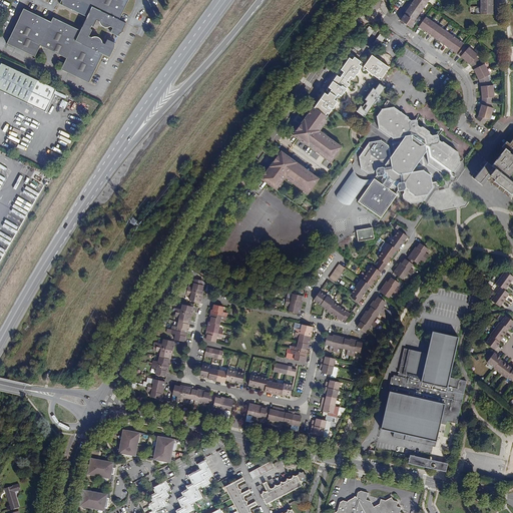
[(128,0),(61,0),(59,5),(87,18),(85,22),(91,25),(93,21),(113,31),(111,34),(117,37),(118,35),(120,34),(121,33),(122,32),(126,24),(119,20),(128,0)]
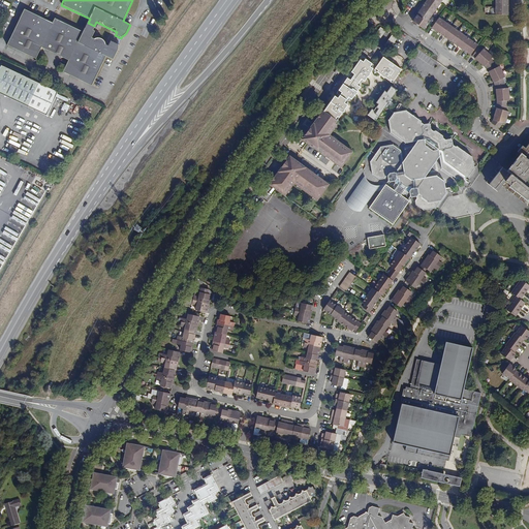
[(426,0),(415,13),(416,14),(412,21),(413,21),(418,25),(424,29),(429,23),(427,22),(442,0),(426,0)]
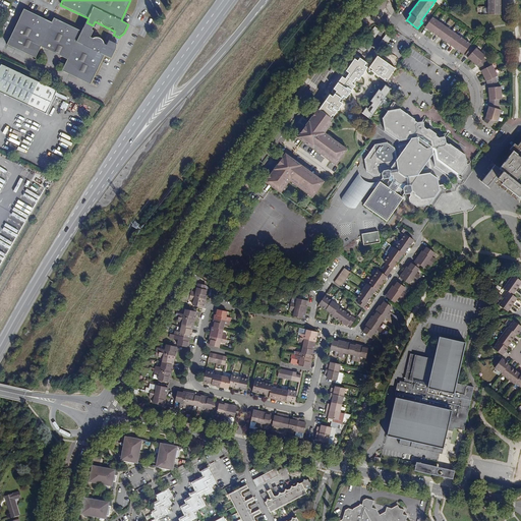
[(501,14),(500,0),(487,0),(487,14),(501,14)]
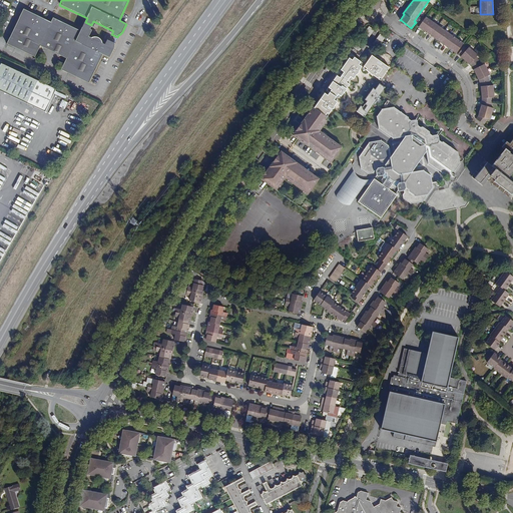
[(51,22),(23,9),(7,44),(12,47),(12,46),(35,57),(40,46),(66,59),(61,70),(89,83),(102,55),(109,58),(114,49),(114,48),(114,47),(114,45),(114,43),(109,41),(107,44),(87,34),(88,31),(82,28),(81,31),(53,18),(51,22)]
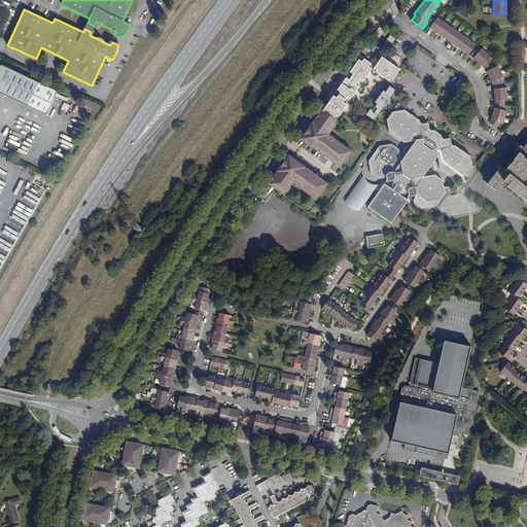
[(476,44),(437,18),(430,28),(468,55),(476,44)]
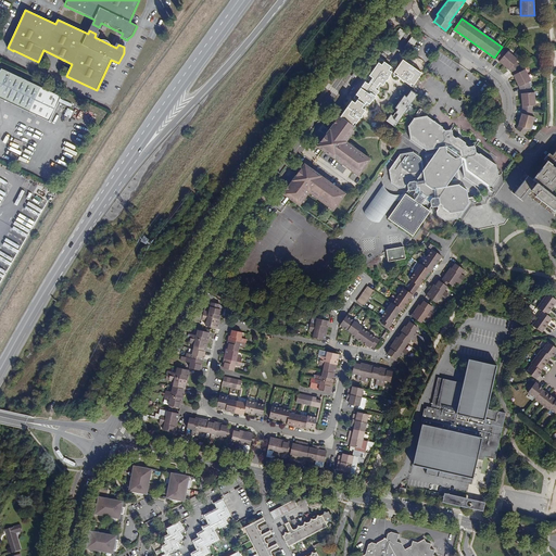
[(390,53),(404,32),(400,29),(386,50),(390,53)]
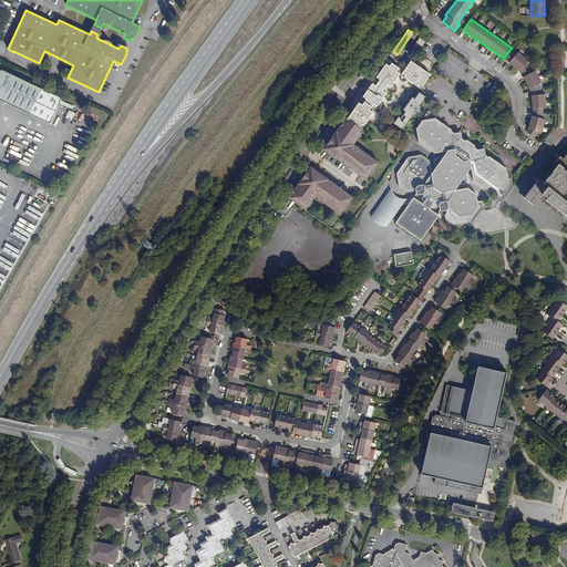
[(421,39),(413,50),(418,53),(425,42),(421,39)]
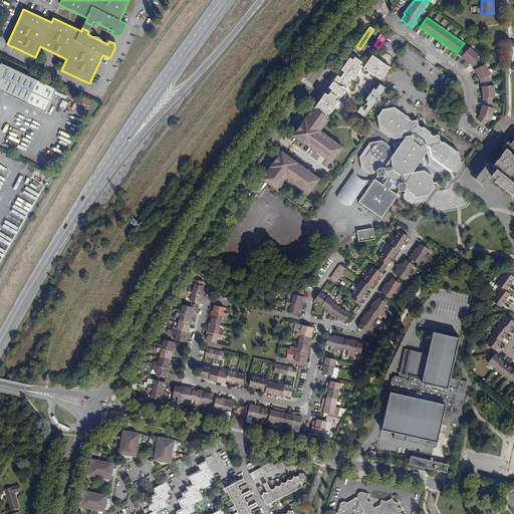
[(479,55),(466,44),(459,54),(472,65),(475,70),(476,72),(478,77),(480,81),(481,85),(482,87),(482,91),(483,96),(482,101),(482,105),(478,116),(477,119),(485,124),(489,119),(491,119),(494,108),(492,107),(493,97),(495,97),(494,85),(492,85),(489,76),(491,74),(486,64),(483,65),(477,57),(479,55)]
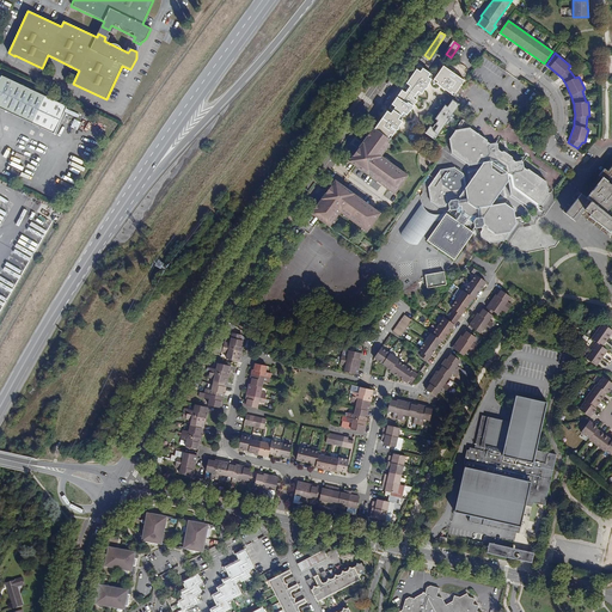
[(390,109),(393,111),(401,116),(403,114),(405,115),(407,116),(432,80),(427,78),(429,74),(418,67),(390,109)]
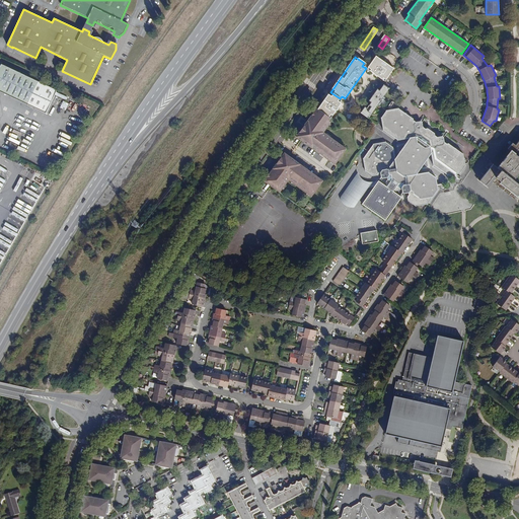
[(385,81),(389,75),(393,70),(376,57),(368,68),(371,70),(370,72),(382,80),(383,79),(385,81)]
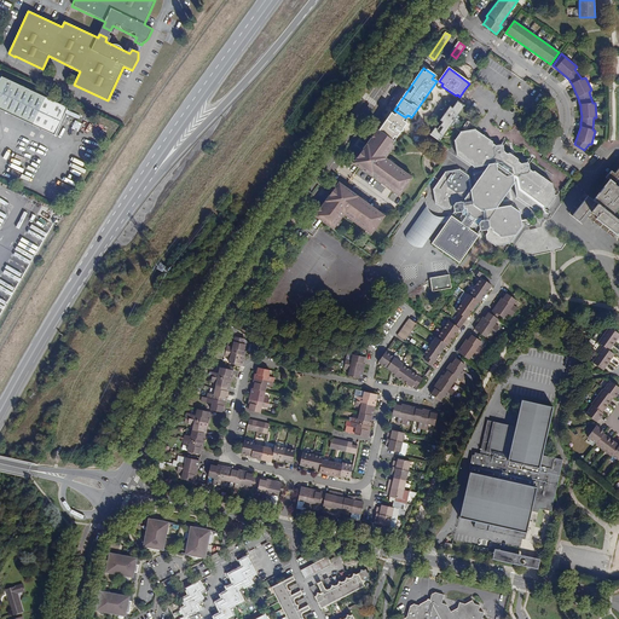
[(68,106),(3,76),(0,80),(0,109),(56,133),(65,113),(67,109),(68,106)]
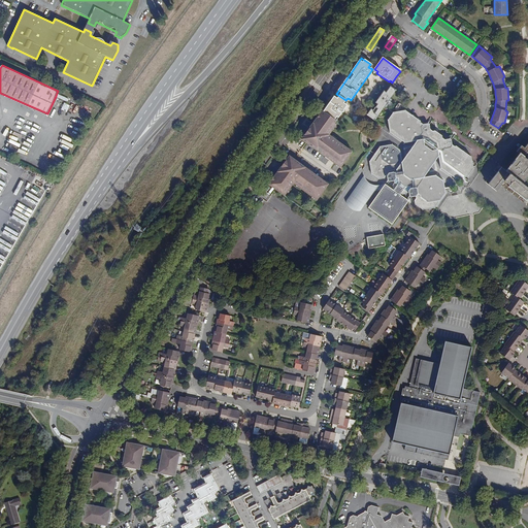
[(400,78),(396,76),(392,83),(391,84),(395,87),(400,78)]
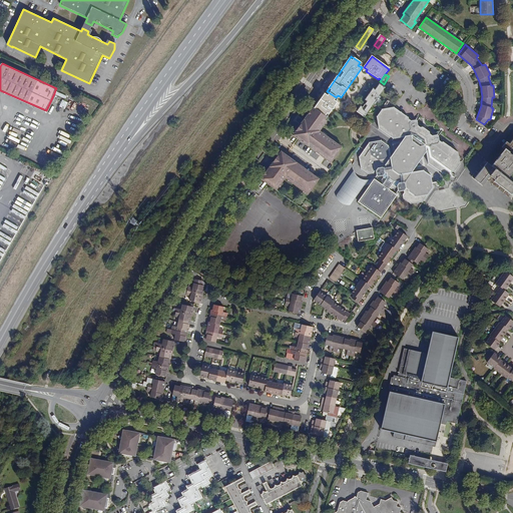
[(381,85),(380,84),(374,92),(372,90),(368,96),(370,98),(361,109),(359,108),(357,111),(365,116),(386,88),(382,85),(381,85)]
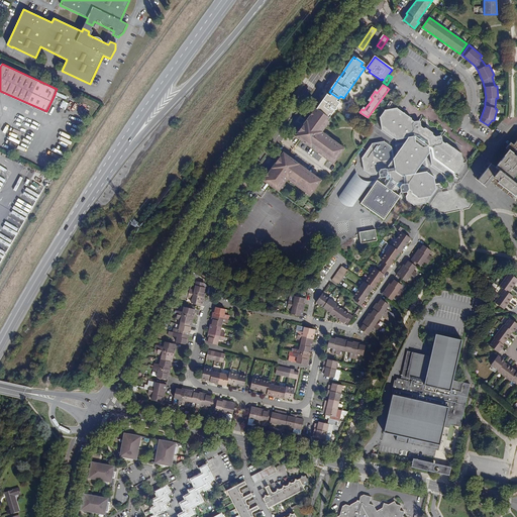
[(66,100),(68,97),(56,91),(55,94),(66,100)]
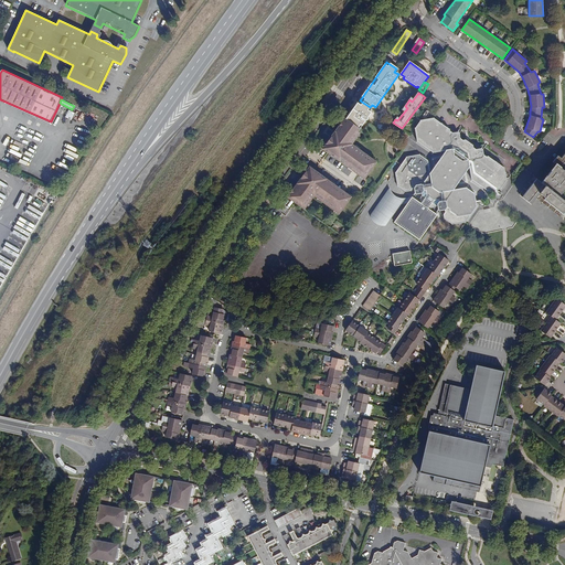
[(356,104),(353,109),(361,116),(362,114),(368,118),(371,113),(370,112),(371,110),(369,109),(370,107),(363,103),(361,106),(356,104)]
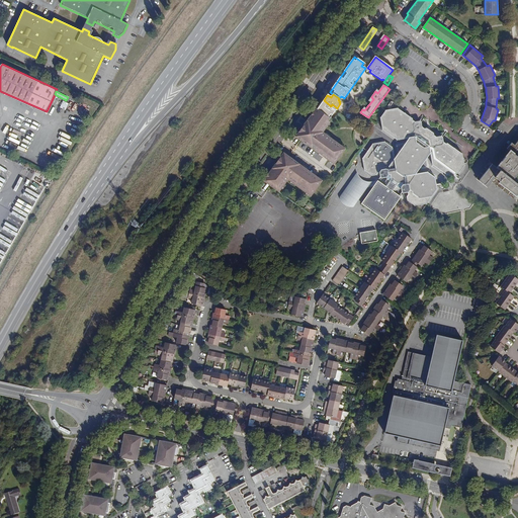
[(69,103),(63,100),(60,107),(66,110),(69,103)]
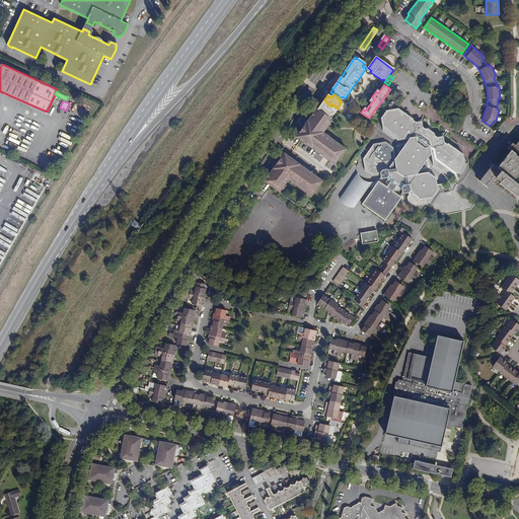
[(331,106),(324,100),(317,109),(328,118),(330,116),(331,117),(338,108),(332,104),(331,106)]
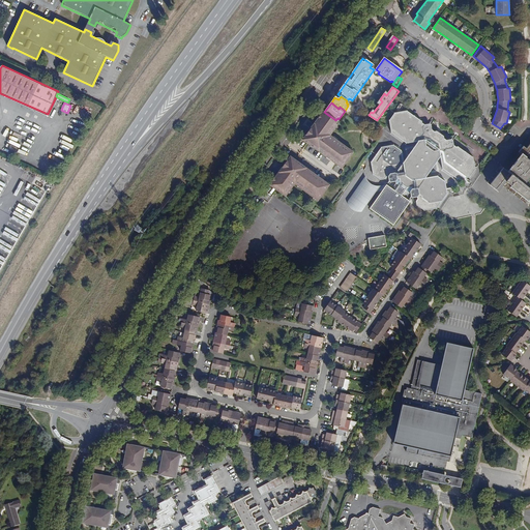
[(302,140),(342,169),(353,152),(330,136),(337,125),(335,124),(337,121),(335,120),(324,112),(323,112),(302,140)]
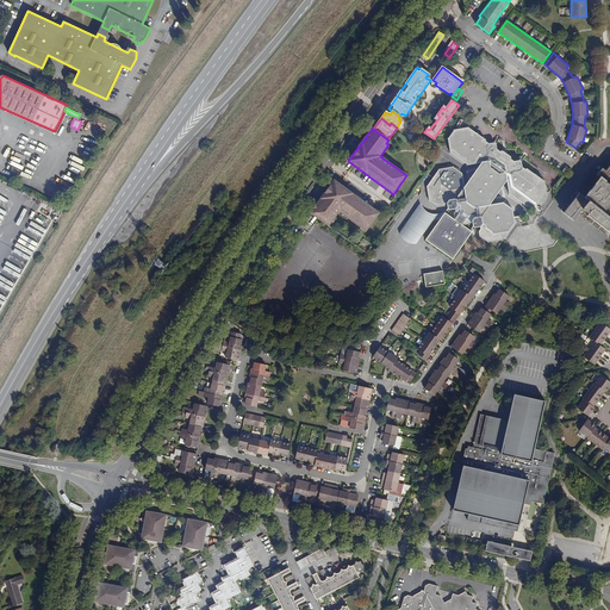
[(485,141),(468,129),(455,130),(448,139),(450,151),(467,163),(481,162),(483,178),(492,182),(506,181),(510,193),(527,205),(540,204),(546,194),(545,181),(528,170),(526,170),(522,168),(522,162),(520,161),(515,162),(511,160),(511,159),(502,153),(500,153),(497,150),(496,144),(495,143),(489,144),(485,142),(485,141)]
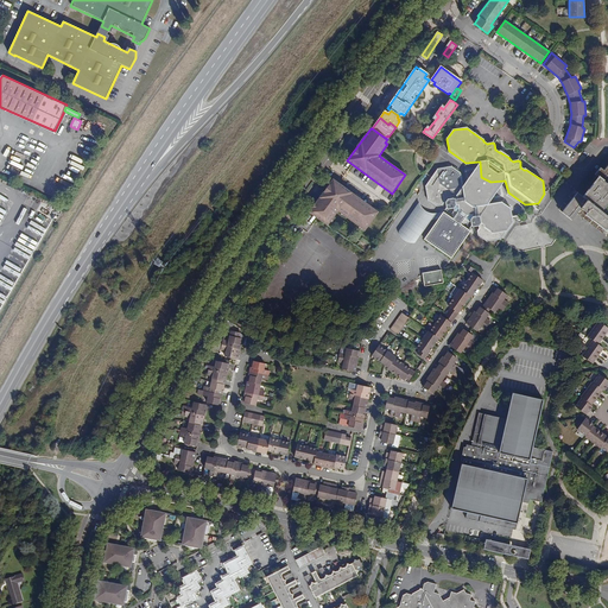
[(481,177),(480,162),(464,183),(462,185),(476,184),(485,190),(487,204),(488,204),(505,181),(491,182),(481,177)]
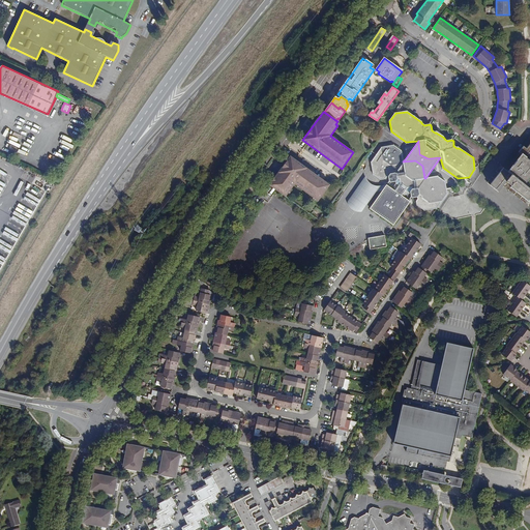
[(529,142),(525,149),(522,147),(519,152),(522,154),(507,172),(502,169),(489,185),(500,194),(502,192),(508,184),(512,188),(509,193),(526,204),(529,198),(529,188),(525,185),(529,178),(529,142)]
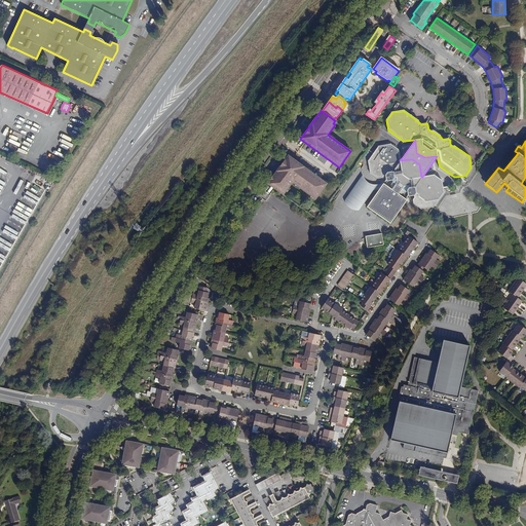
[(390,144),(388,142),(380,144),(373,153),(368,160),(370,172),(378,178),(381,177),(382,177),(383,176),(385,175),(387,179),(389,180),(392,180),(393,182),(392,183),(392,187),(400,193),(404,192),(406,190),(407,190),(409,193),(411,195),(414,195),(415,197),(414,198),(414,202),(421,208),(433,205),(443,192),(441,181),(434,175),(422,177),(421,177),(419,164),(412,159),(400,160),(402,158),(401,151),(398,148),(398,146),(392,143),(390,144)]
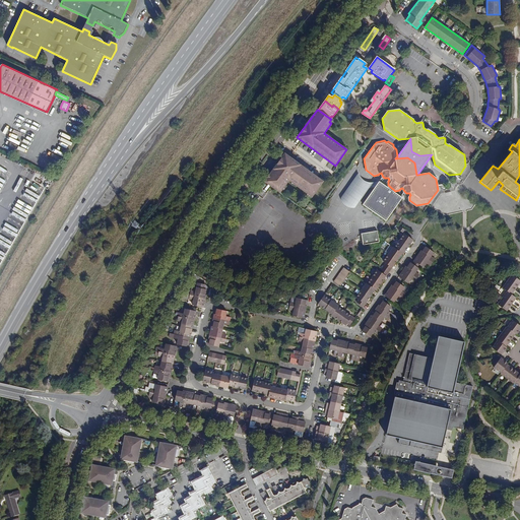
[(284,153),(264,182),(280,193),(288,180),(312,197),(324,182),(284,153)]
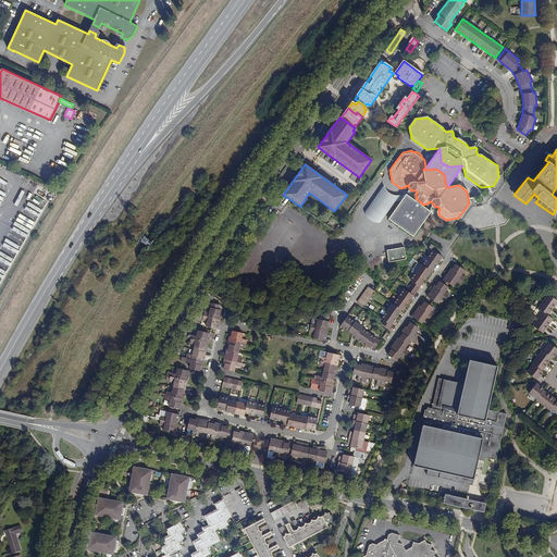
[(386,187),(385,186),(367,212),(367,214),(368,218),(369,219),(370,221),(372,222),(374,223),(376,223),(380,223),(382,223),(399,197),(396,196),(394,196),(392,194),(390,194),(388,192),(387,190),(387,189),(386,187)]
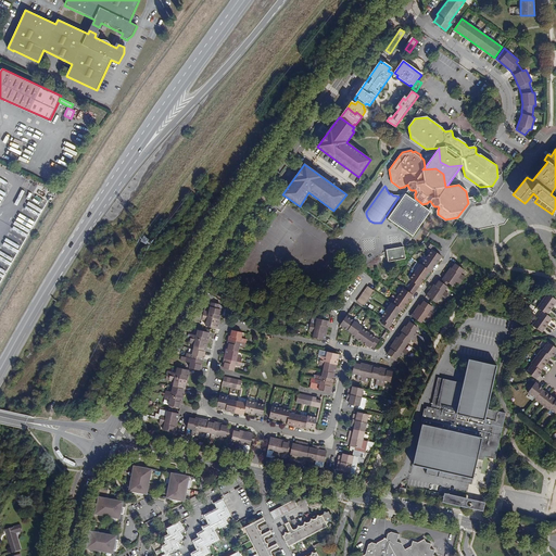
[(527,201),(532,204),(534,202),(538,198),(533,193),(527,201)]
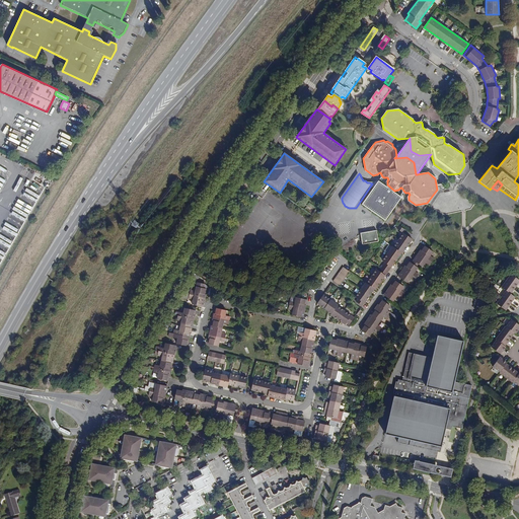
[(395,194),(384,186),(374,187),(363,204),(385,220),(397,203),(395,194)]
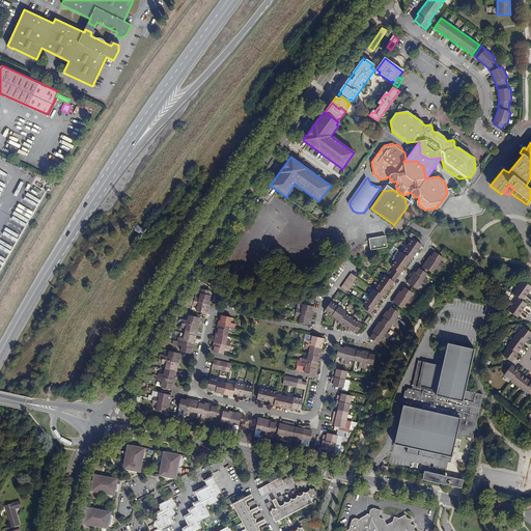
[(422,245),(413,239),(402,254),(401,253),(391,268),(392,269),(387,277),(385,276),(374,290),(374,289),(364,305),(366,306),(364,309),(371,313),(384,296),(385,297),(411,259),(412,259),(422,245)]
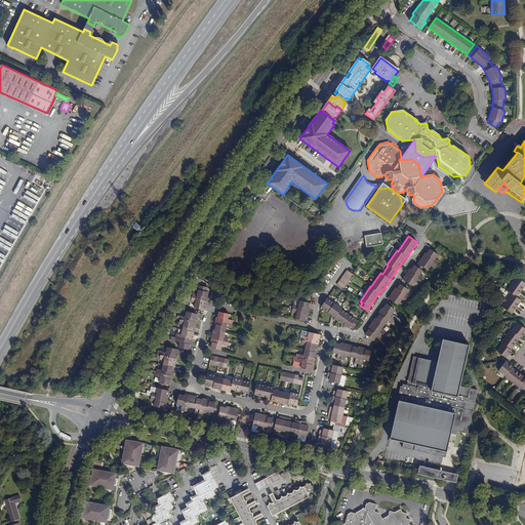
[(363,239),(365,250),(381,247),(379,236),(363,239)]
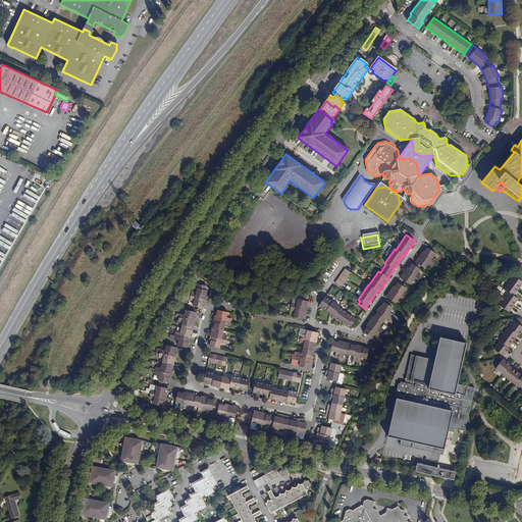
[(435,253),(426,247),(414,265),(411,263),(401,278),(409,284),(412,280),(416,283),(421,276),(417,273),(422,267),(424,268),(427,264),(431,267),(436,260),(432,257),(435,253)]
